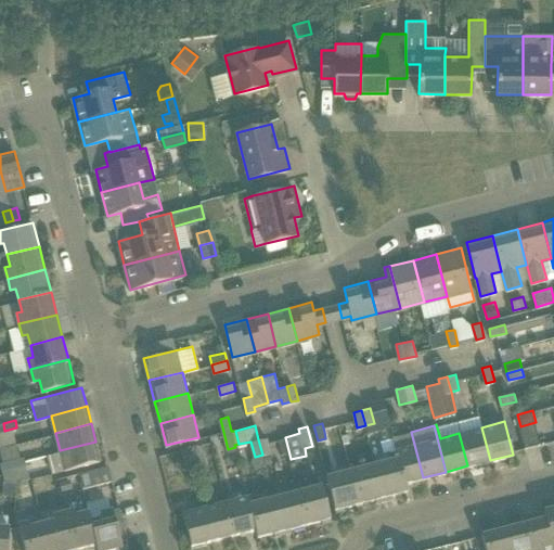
[(459,433),(467,465),(490,460),(481,427),(459,433)]
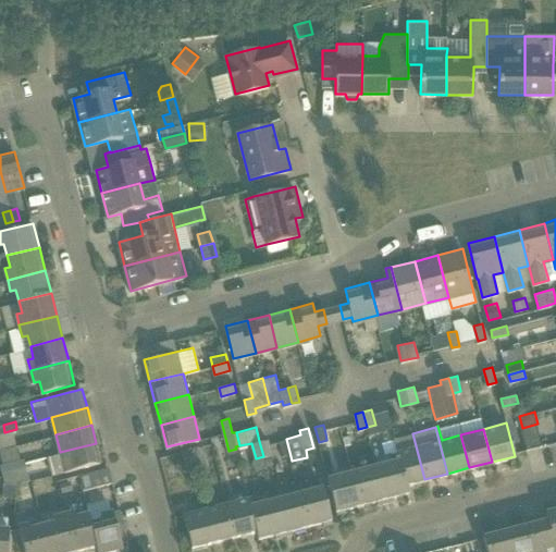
[(395,460),(404,492),(409,491),(407,483),(424,479),(412,433),(395,438),(399,451),(397,451),(399,458),(395,460)]
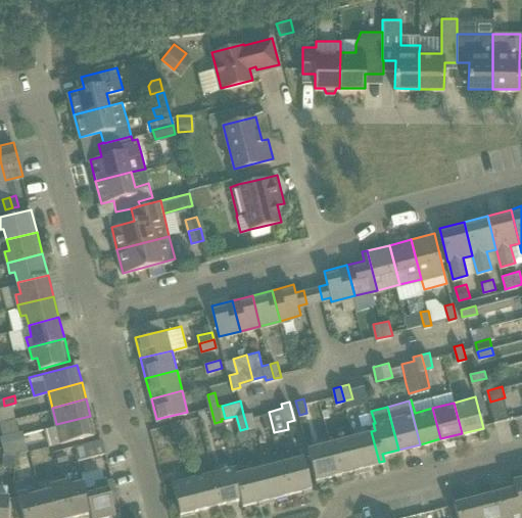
[(246,413),(243,414),(247,428),(248,427),(249,427),(254,426),(255,426),(252,416),(251,412),(246,413)]
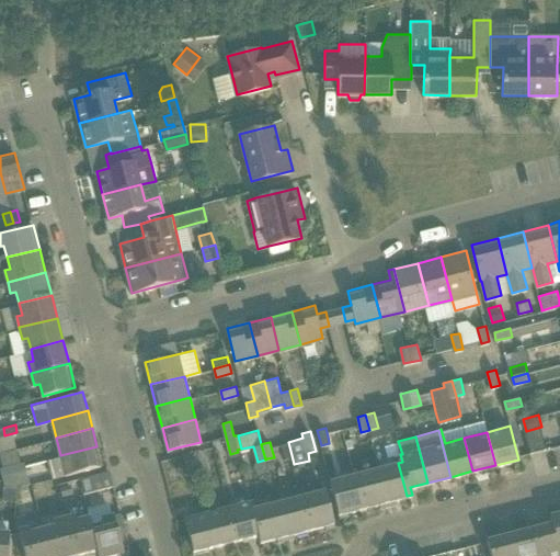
[(60,455),(66,474),(101,465),(96,446),(60,455)]
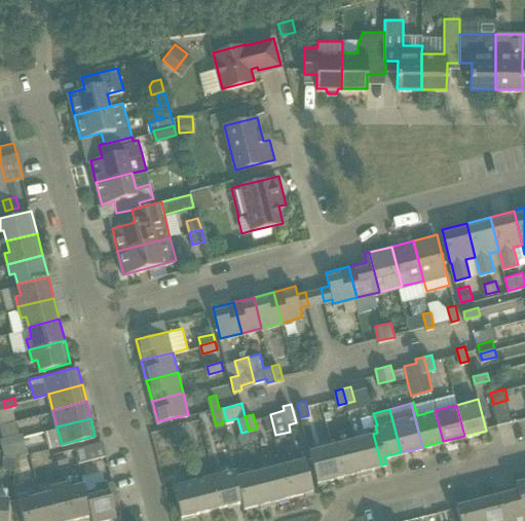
[(173,424),(176,439),(191,436),(188,421),(173,424)]
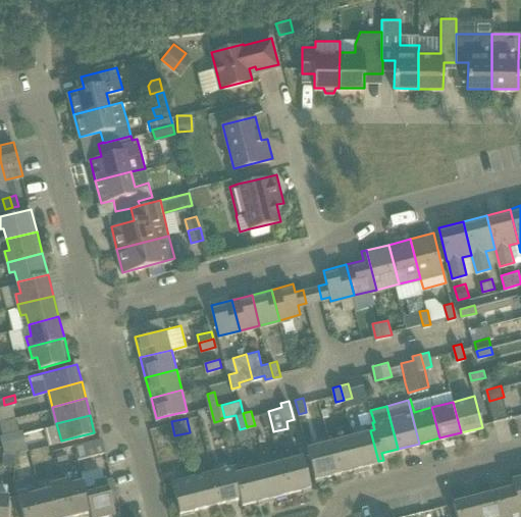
[(11,431),(13,437),(24,435),(22,428),(11,431)]
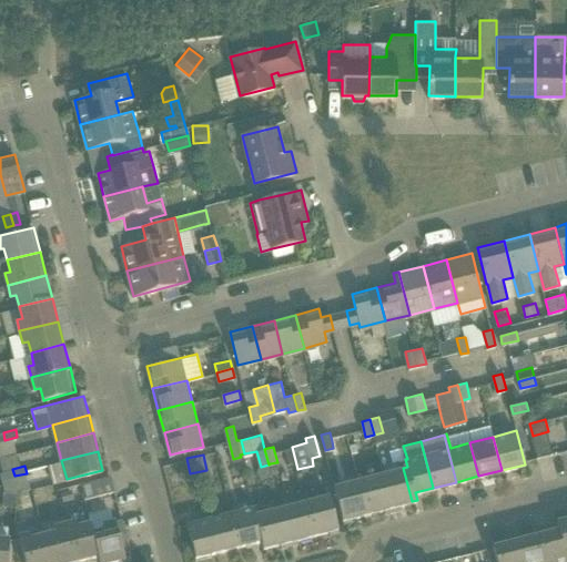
[(381,473),(390,511),(402,508),(401,504),(412,501),(403,468),(381,473)]
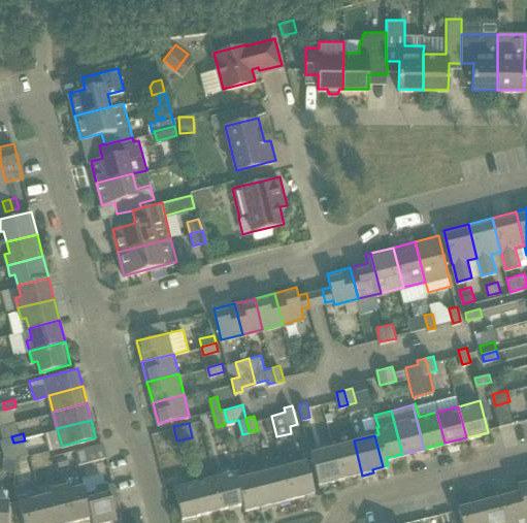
[(0,438),(2,446),(13,443),(11,436),(0,438)]
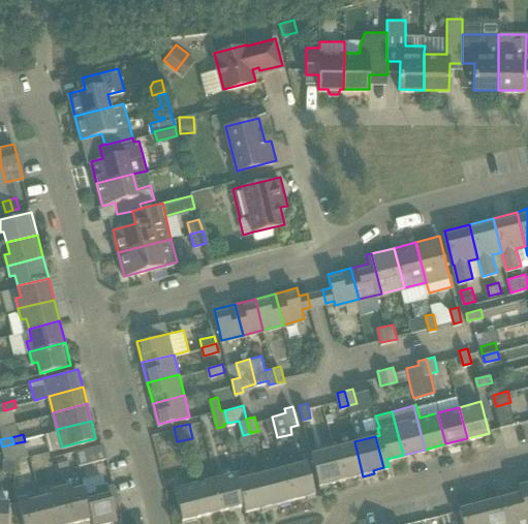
[(333,448),(341,479),(358,474),(359,478),(363,476),(354,441),(333,448)]
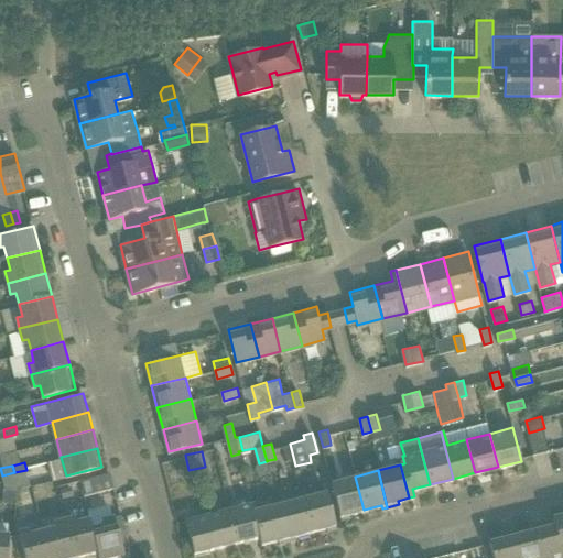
[(109,471),(82,478),(85,493),(114,487),(109,471)]
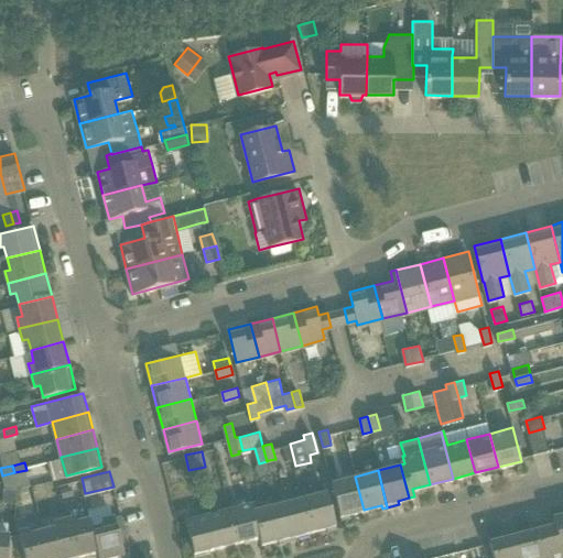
[(332,482),(340,518),(350,516),(349,513),(364,510),(355,477),(332,482)]
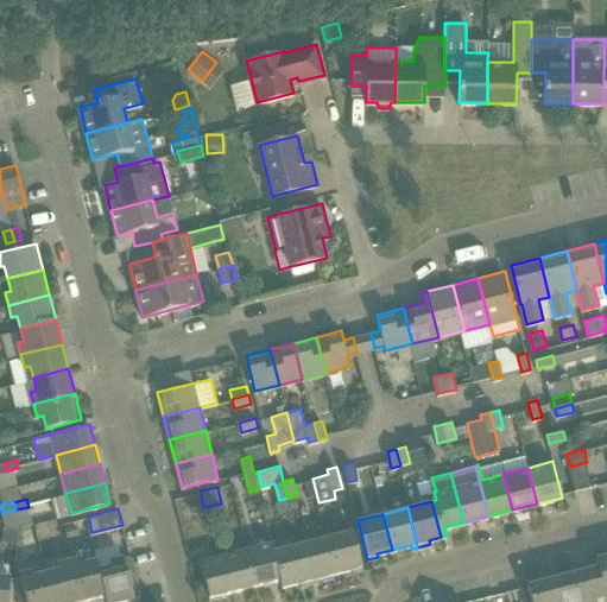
[(50,520),(37,524),(39,536),(52,532),(50,520)]
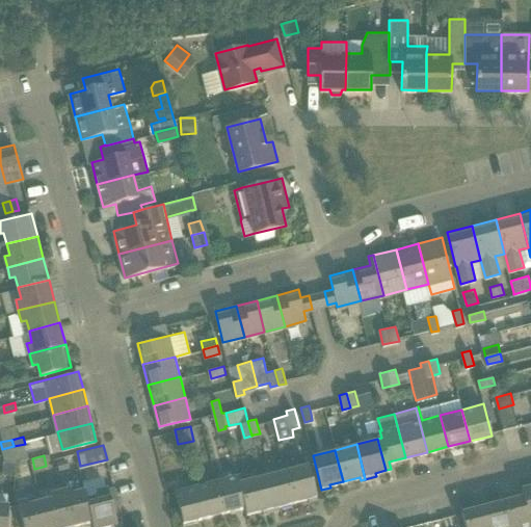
[(67,456),(56,459),(59,469),(70,466),(67,456)]
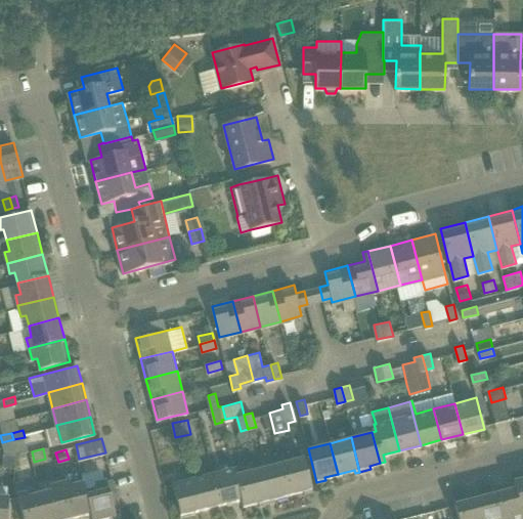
[(3,455),(2,466),(14,467),(14,455),(3,455)]
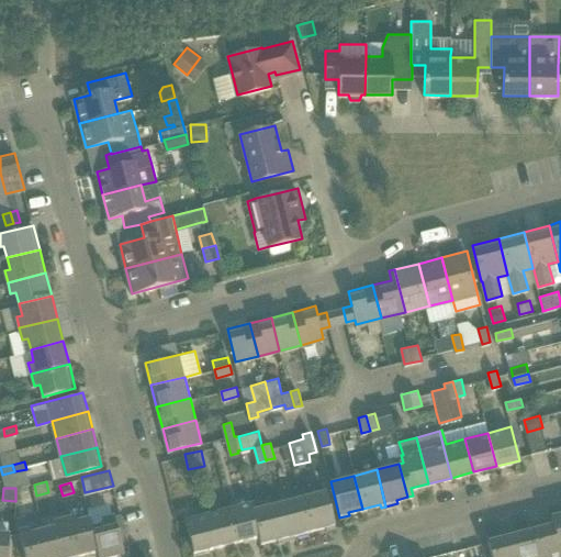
[(302,497),(311,530),(325,525),(326,528),(335,526),(326,490),(302,497)]
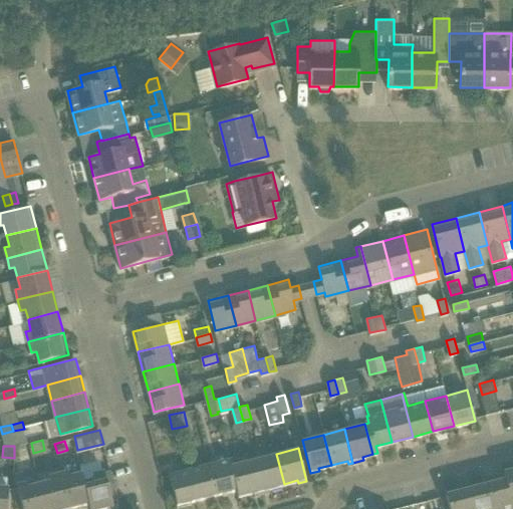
[(255,459),(264,492),(269,491),(268,488),(284,484),(276,454),(255,459)]
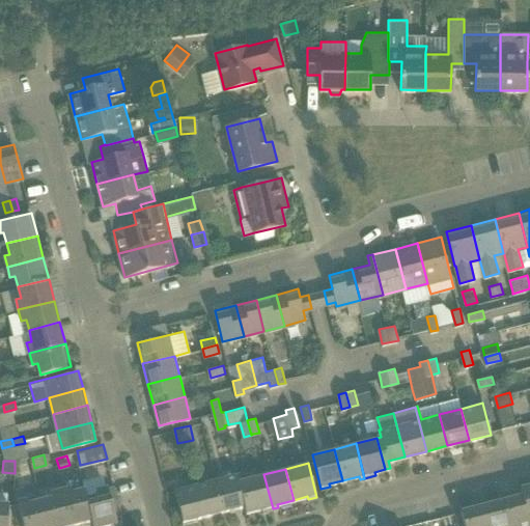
[(244,504),(246,511),(250,510),(242,479),(240,480),(238,473),(219,478),(226,509),(244,504)]
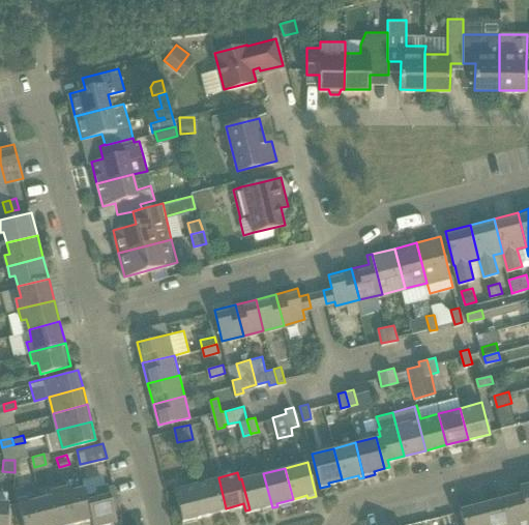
[(261,507),(262,511),(272,507),(263,473),(241,478),(250,509),(261,507)]
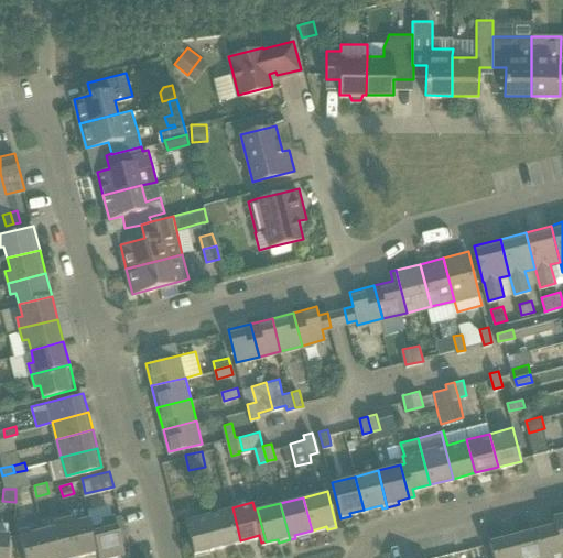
[(209,513),(218,546),(240,540),(233,507),(209,513)]
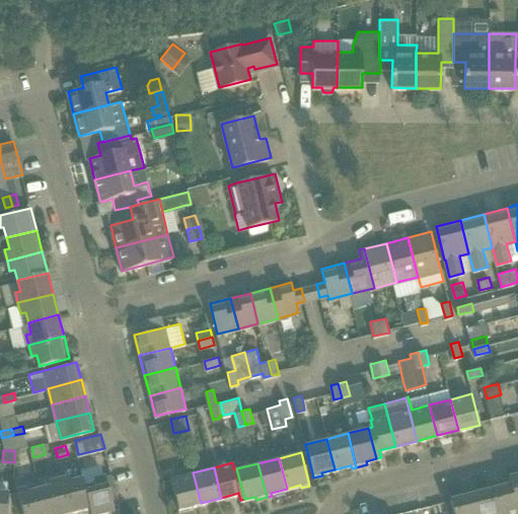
[(170,479),(178,509),(201,503),(193,472),(170,479)]
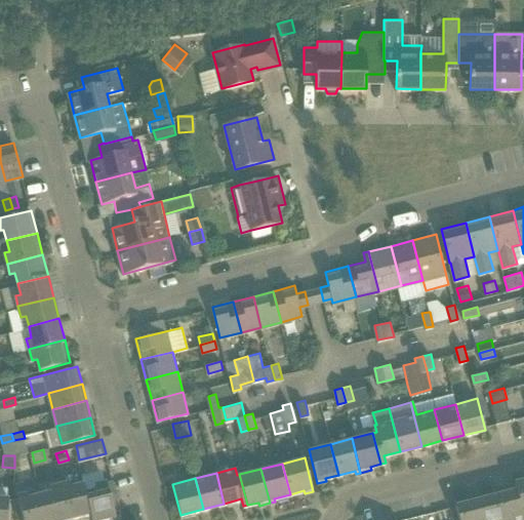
[(61,482),(70,518),(90,513),(90,512),(85,491),(86,490),(83,482),(72,485),(71,480),(61,482)]
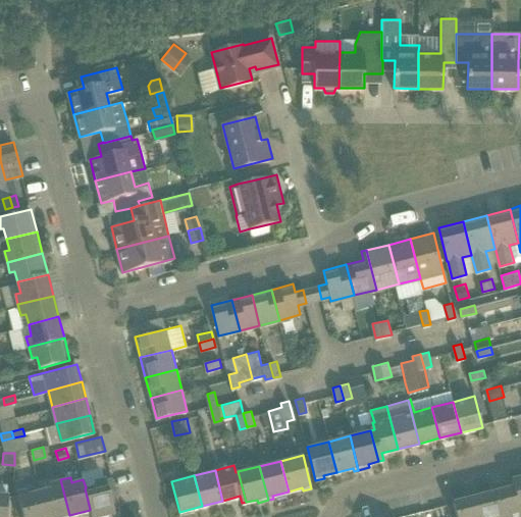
[(90,510),(91,516),(96,516),(114,513),(105,477),(94,480),(96,485),(86,487),(85,488),(90,509),(90,510)]
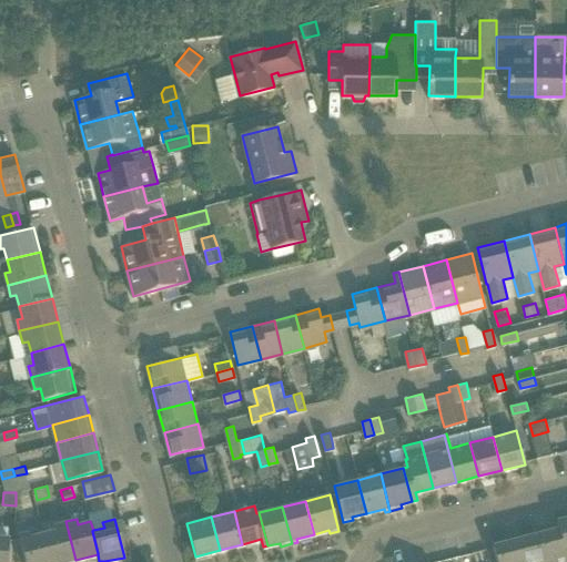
[(540,532),(547,561),(564,561),(566,561),(566,540),(562,519),(557,520),(559,528),(540,532)]
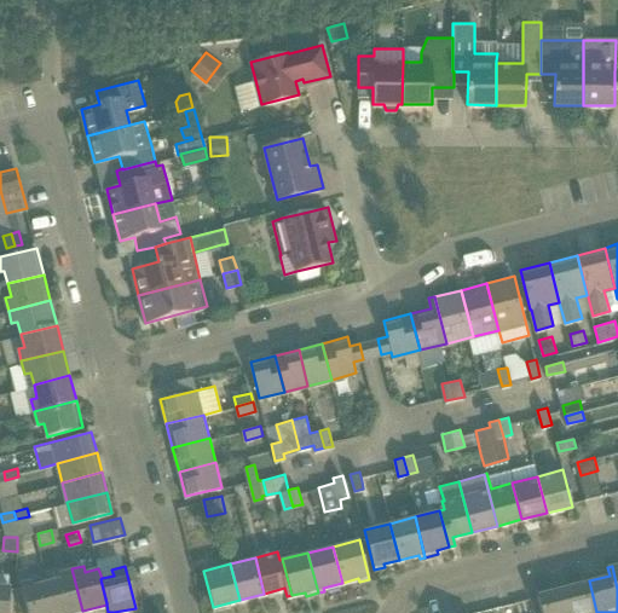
[(47,582),(55,612),(71,612),(82,611),(71,568),(58,572),(61,578),(47,582)]
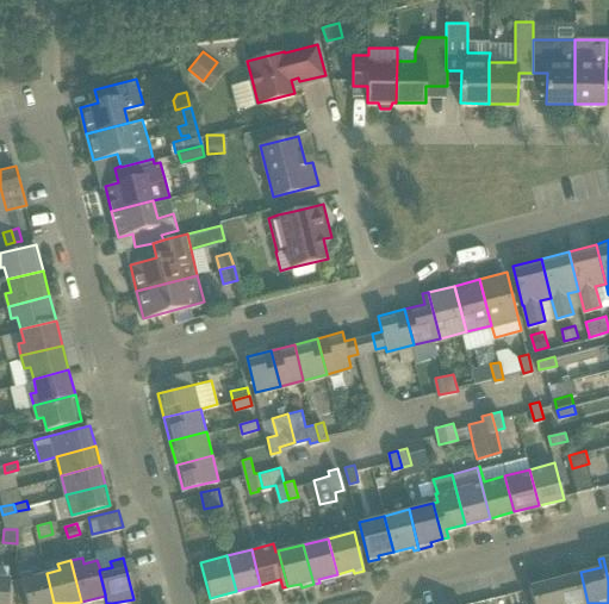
[(19,573),(26,603),(54,603),(47,573),(35,576),(32,570),(19,573)]
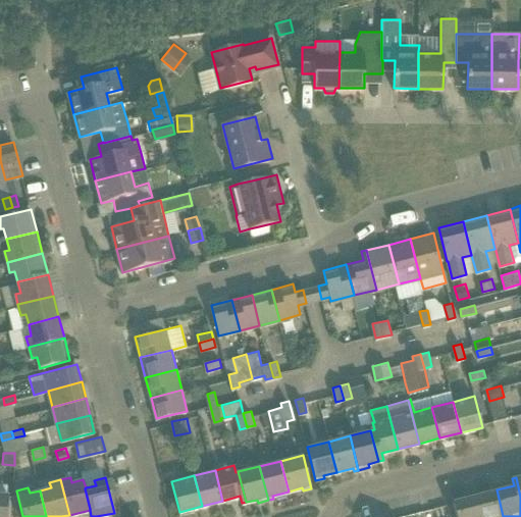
[(475,496),(480,516),(503,516),(497,489),(475,496)]
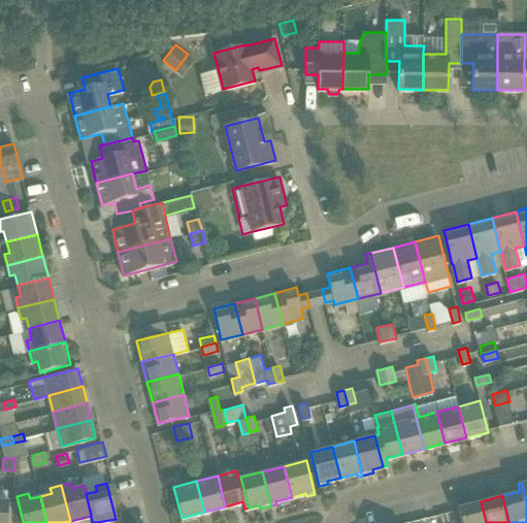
[(6,522),(8,500),(0,499),(0,522),(6,522)]
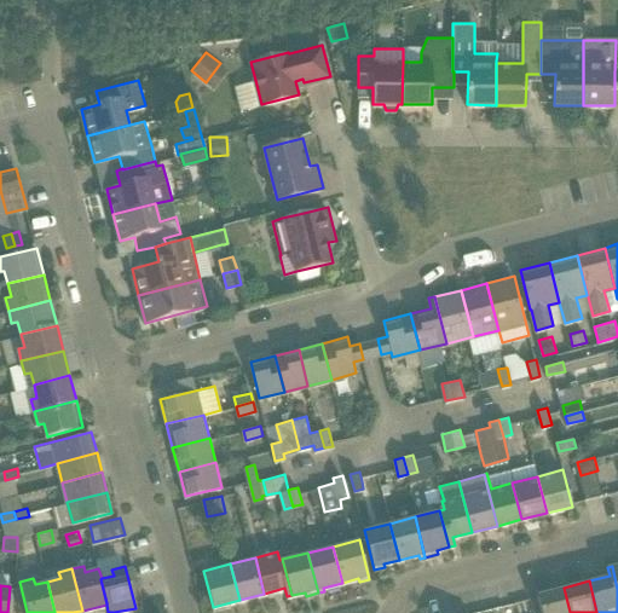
[(537,594),(542,612),(570,612),(564,588),(537,594)]
